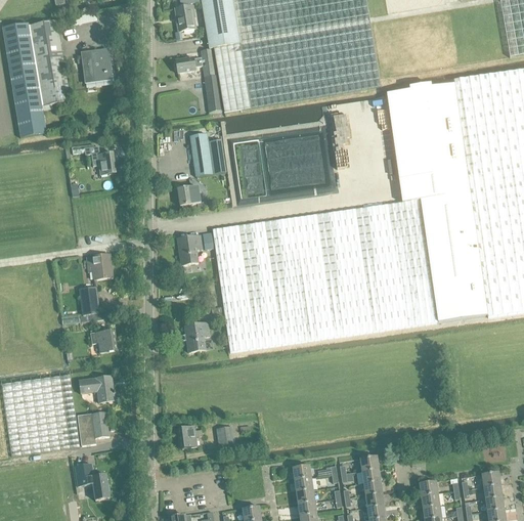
[(180,0),(181,6),(175,7),(177,18),(179,31),(195,28),(193,17),(194,16),(192,4),(190,5),(190,3),(192,2),(192,0),(180,0)]
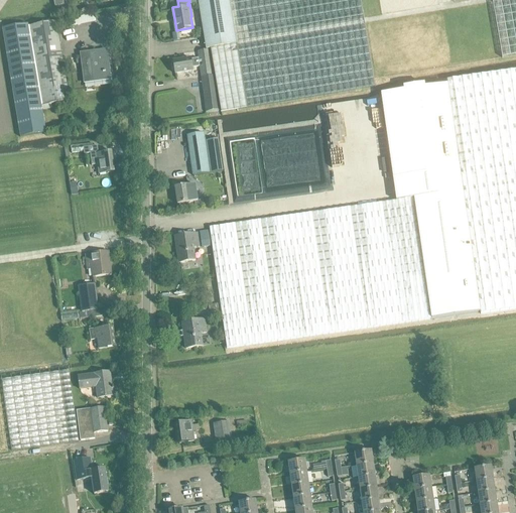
[(198,0),(206,47),(211,46),(236,42),(229,0),(198,0)]
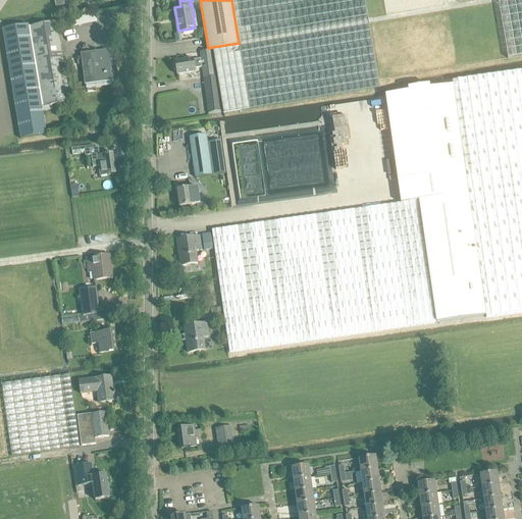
[(231,0),(239,43),(213,47),(217,73),(222,109),(222,110),(250,106),(379,85),(378,76),(365,0),(231,0)]
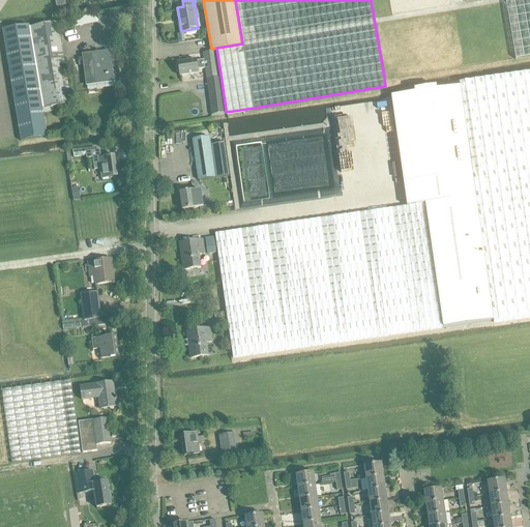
[(529,54),(529,0),(506,0),(516,57),(529,54)]
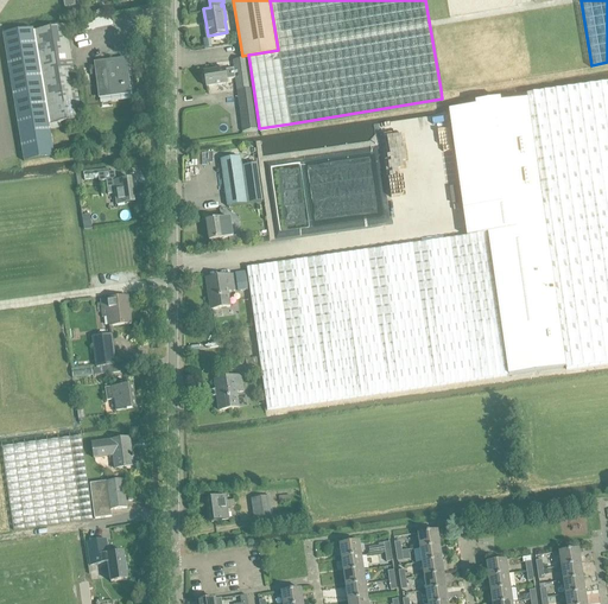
[(33,27),(33,25),(2,31),(21,159),(55,153),(50,122),(82,116),(65,21),(33,27)]
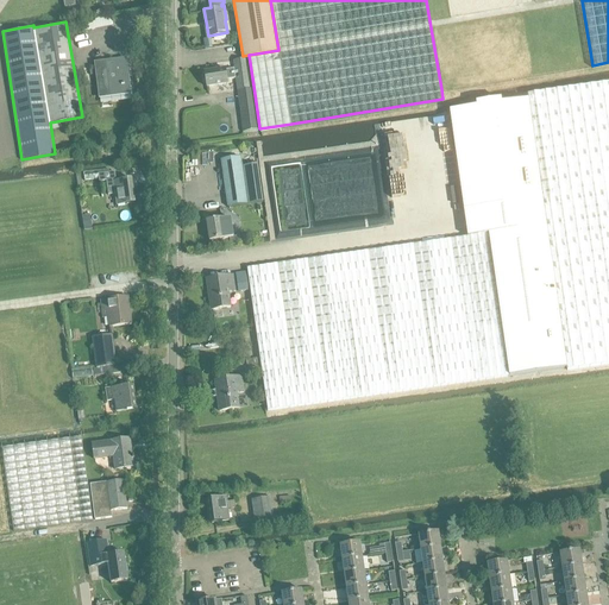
[(121,94),(133,93),(132,84),(130,84),(126,56),(94,61),(100,95),(121,92),(121,94)]
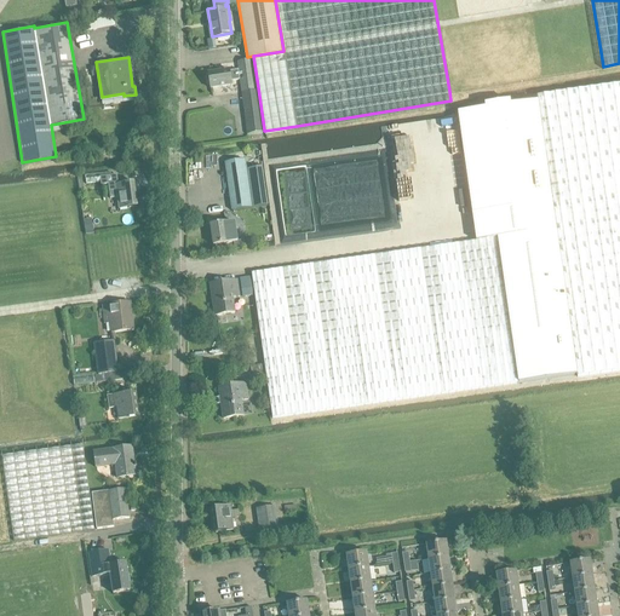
[(251,57),(237,58),(242,90),(241,90),(247,132),(264,130),(258,87),(254,88),(251,57)]
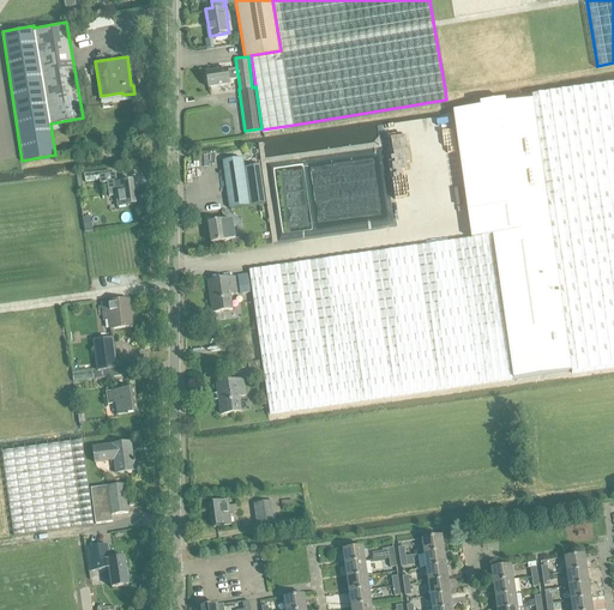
[(228,78),(238,77),(235,66),(227,67),(227,66),(206,70),(206,72),(205,72),(206,78),(208,78),(209,85),(229,82),(228,78)]
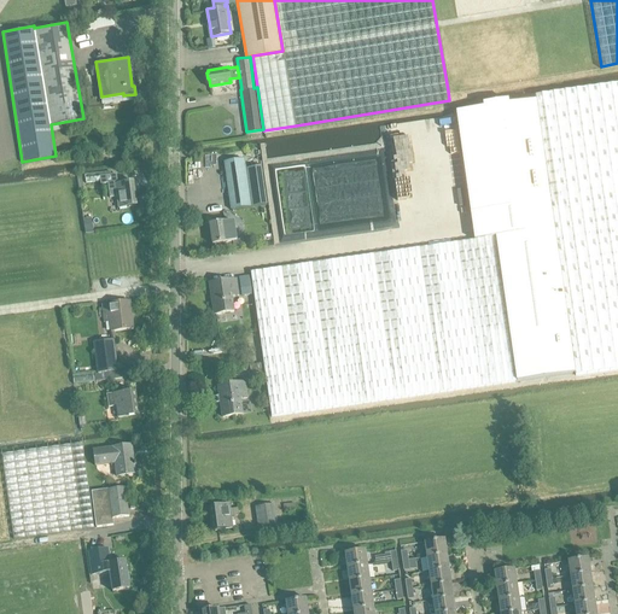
[(617,80),(535,93),(535,98),(552,216),(555,238),(573,372),(617,364),(617,80)]
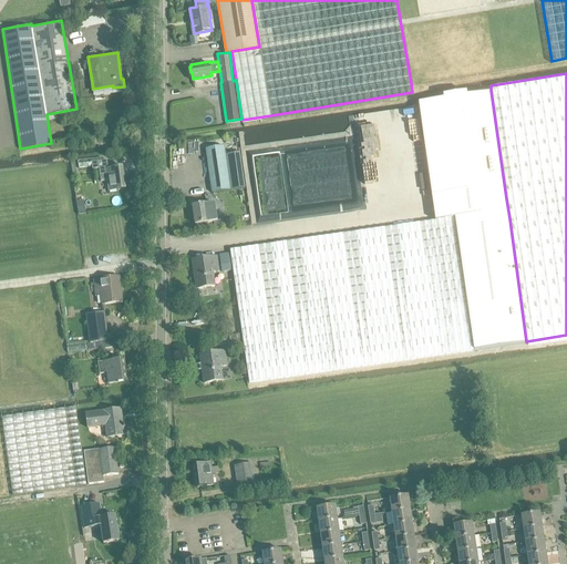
[(435,98),(419,100),(419,102),(435,218),(454,215),(473,349),(526,341),(509,218),(506,198),(491,90),(435,98)]
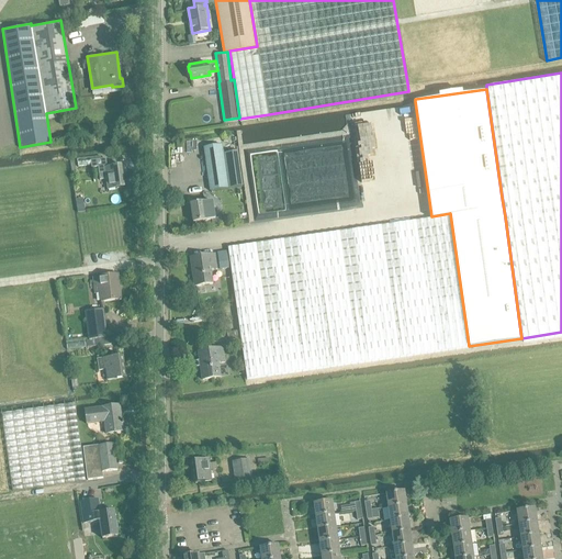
[(208,144),(204,145),(210,189),(227,186),(243,185),(237,149),(222,151),(221,143),(208,144)]
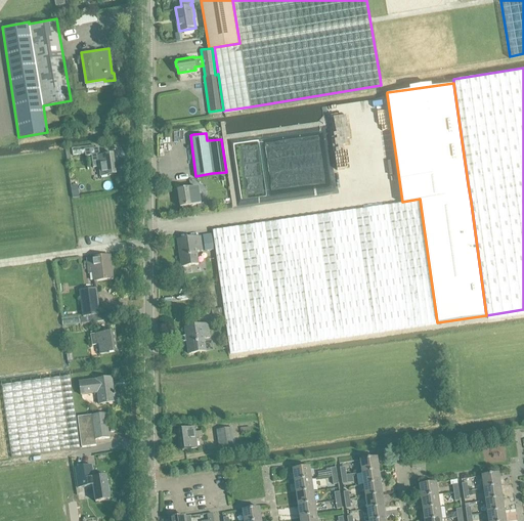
[(94,143),(84,144),(85,154),(91,153),(93,165),(99,164),(100,174),(116,172),(114,152),(99,154),(98,145),(94,145),(94,143)]
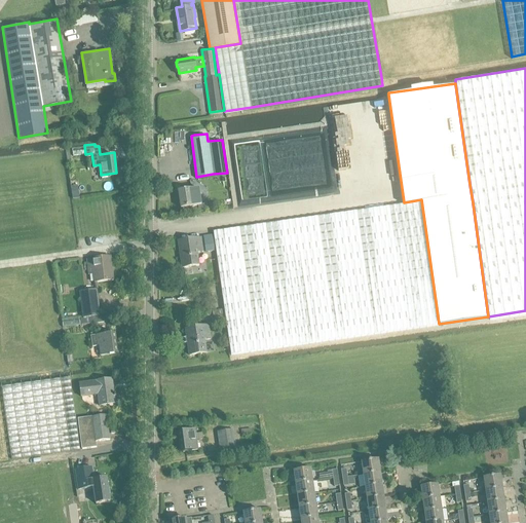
[(190,187),(178,188),(180,206),(201,202),(198,186),(190,187)]
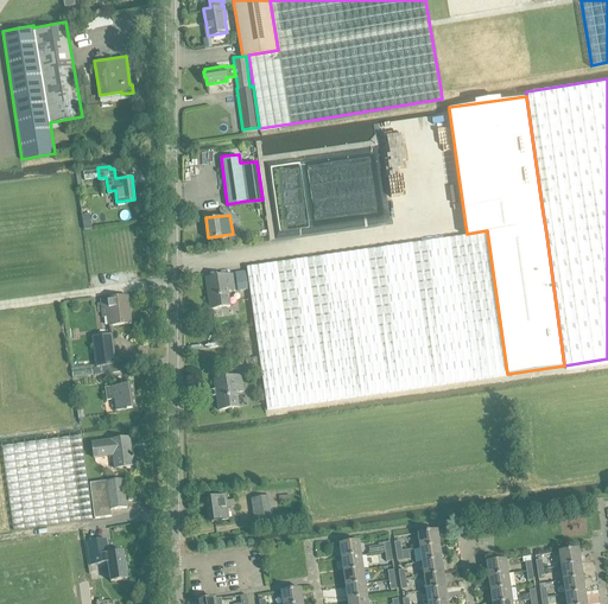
[(467,234),(246,265),(252,306),(254,320),(261,369),(267,408),(507,374),(487,230),(467,234)]
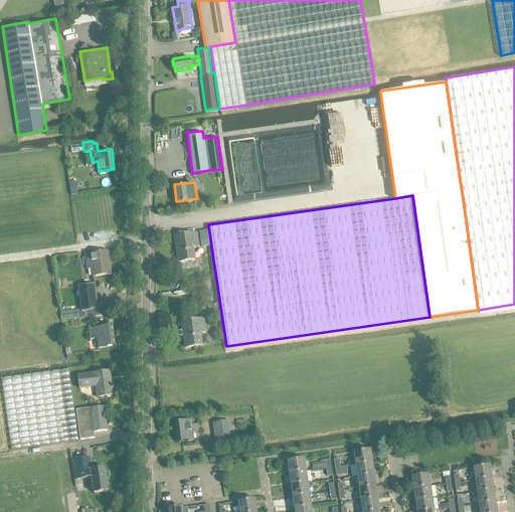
[(197,230),(176,233),(175,233),(178,260),(195,258),(193,244),(199,243),(197,230)]
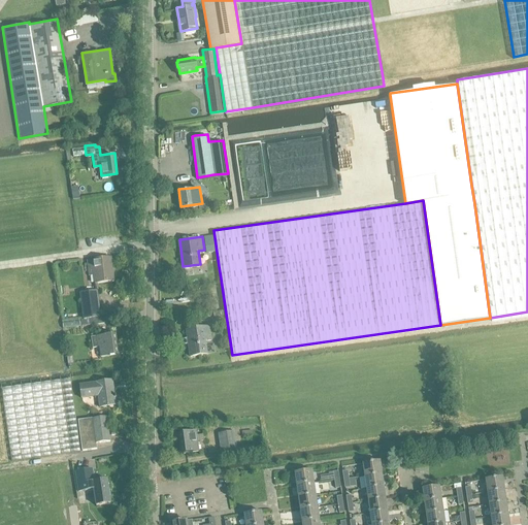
[(113,280),(111,256),(87,258),(89,273),(94,273),(95,282),(113,280)]
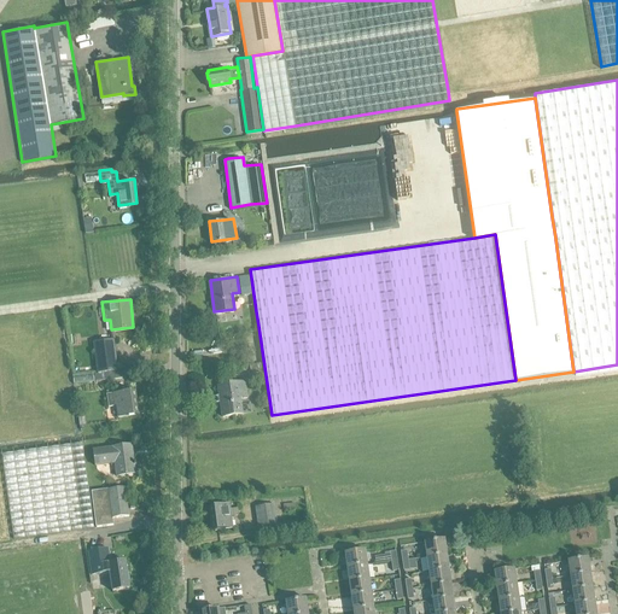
[(98,370),(118,368),(114,335),(93,338),(98,370)]
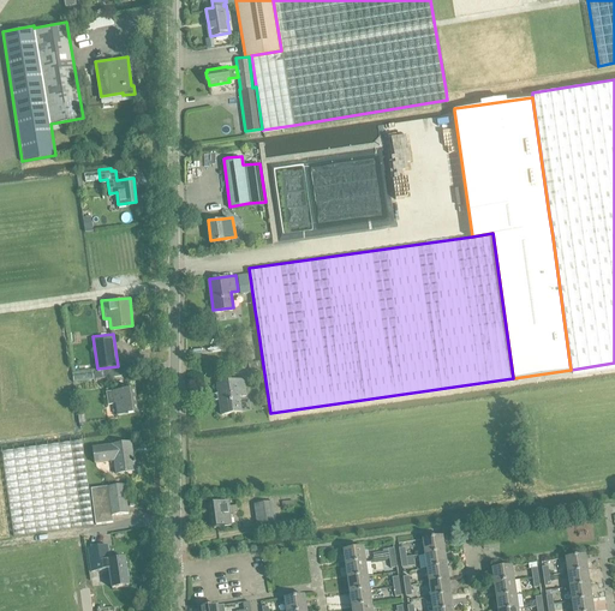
[(251,376),(263,373),(261,359),(249,360),(251,376)]
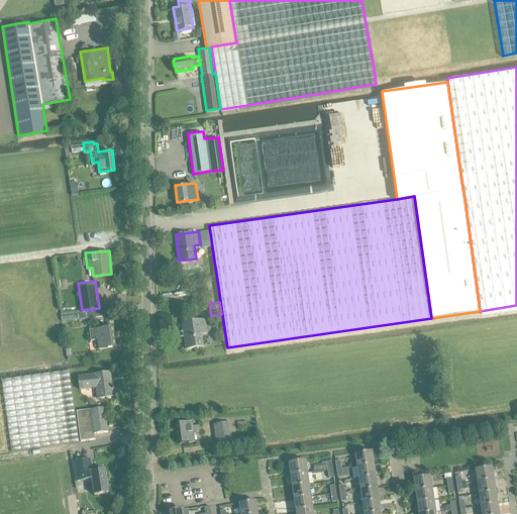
[(82,310),(79,310),(80,316),(102,313),(102,307),(99,308),(82,310)]
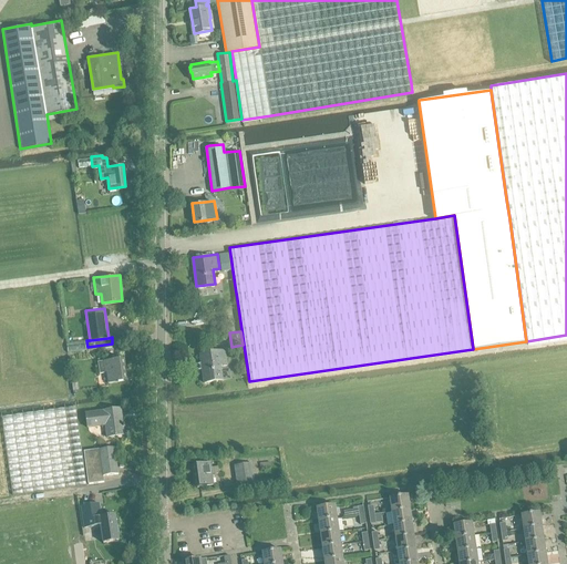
[(220,363),(227,362),(225,348),(199,351),(204,380),(222,378),(220,363)]
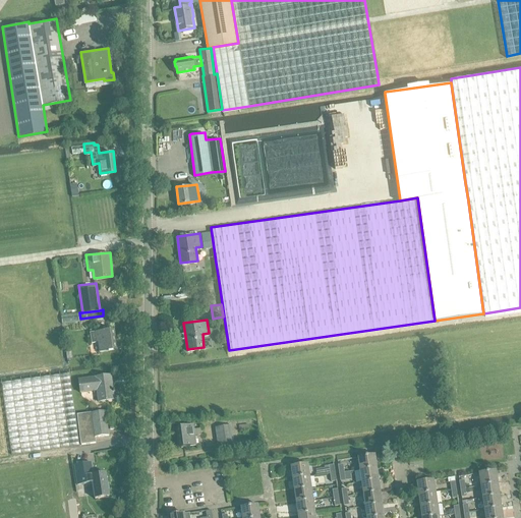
[(111,327),(91,330),(92,341),(98,340),(100,350),(114,347),(111,327)]
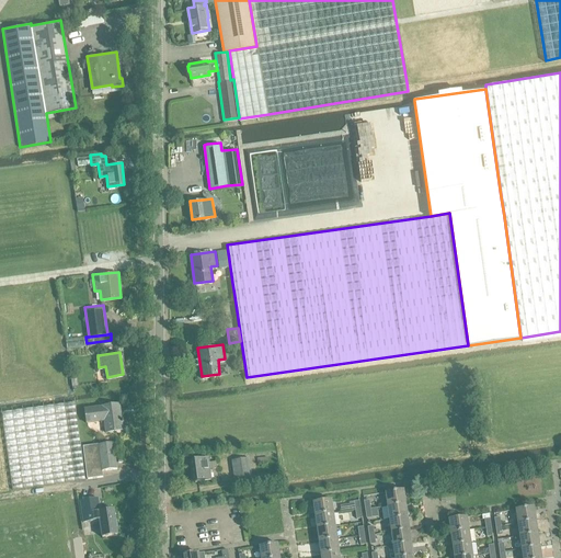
[(75,400),(2,410),(2,412),(12,487),(88,477),(103,475),(102,469),(117,467),(116,460),(114,441),(99,443),(100,442),(83,444),(81,444),(75,400)]
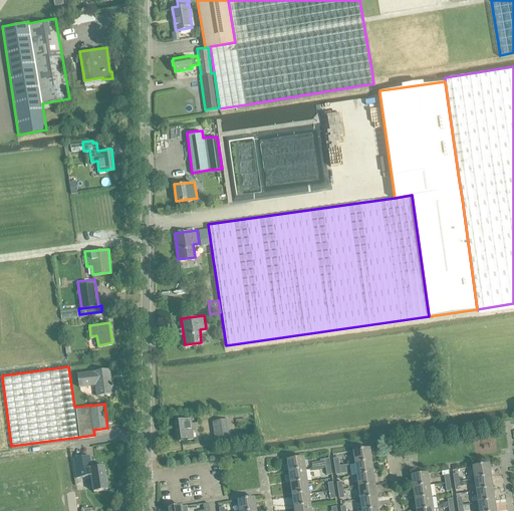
[(97,394),(112,392),(109,367),(77,372),(79,386),(95,382),(97,394)]
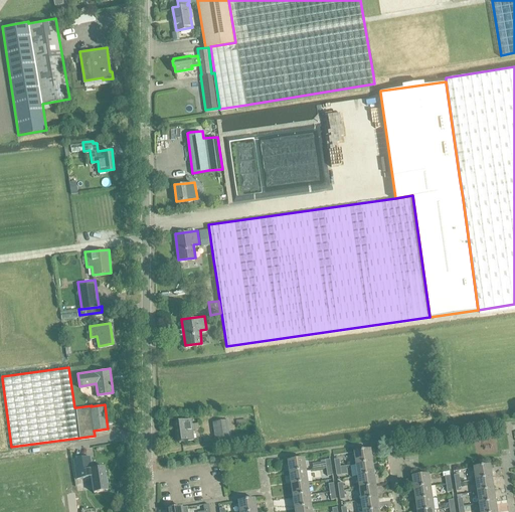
[(193,428),(199,428),(198,421),(192,421),(191,417),(176,419),(179,440),(194,438),(193,428)]
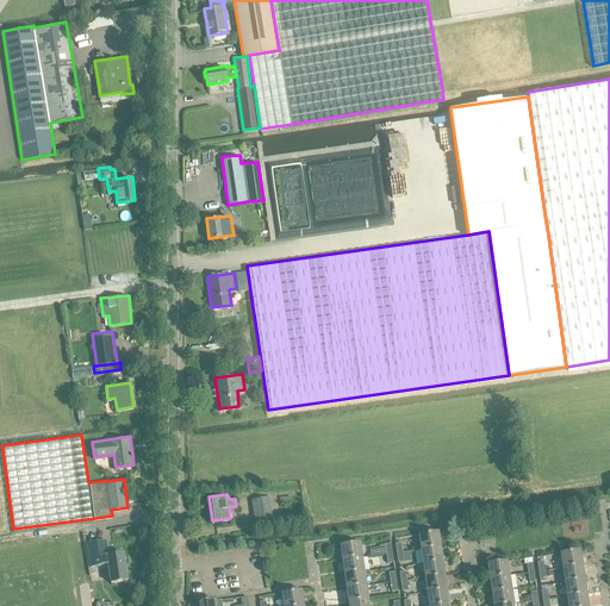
[(256,526),(275,524),(274,513),(271,495),(251,498),(256,526)]
